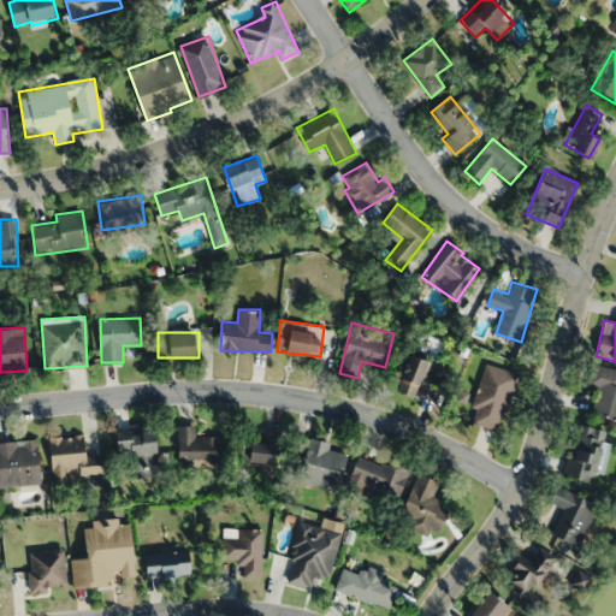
[(422,379),(437,385),(444,368),(413,354),(397,390),(415,397),(422,379)]
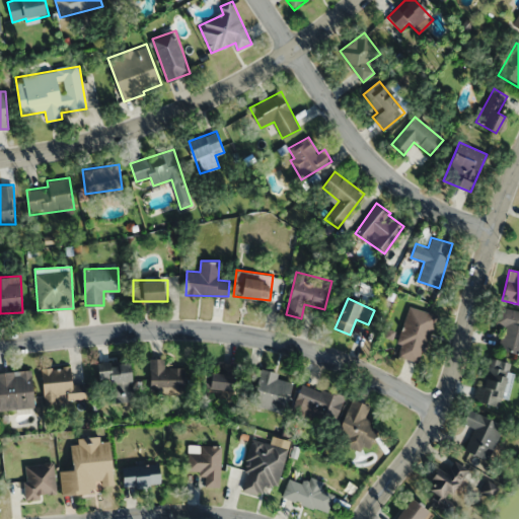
[(518,355),(518,311),(499,306),(494,323),(505,326),(498,349),(518,355)]
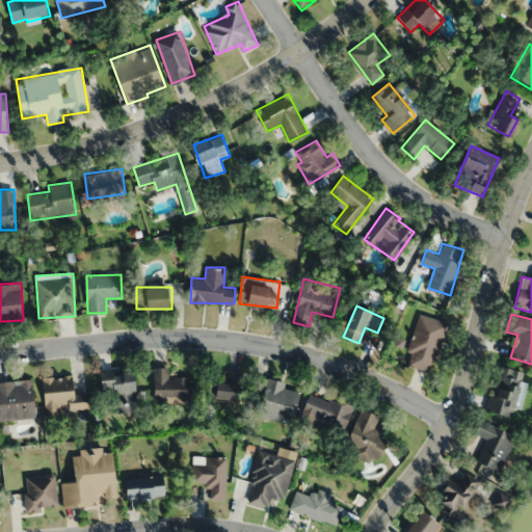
[(446,322),(420,315),(405,365),(432,372),(446,322)]
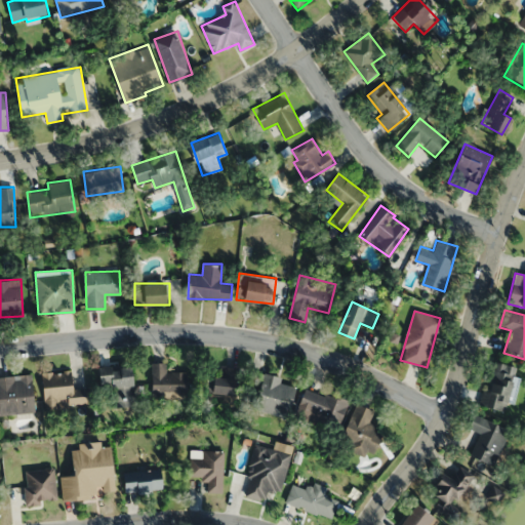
[(480,405),(510,412),(519,375),(508,372),(509,365),(491,361),(480,405)]
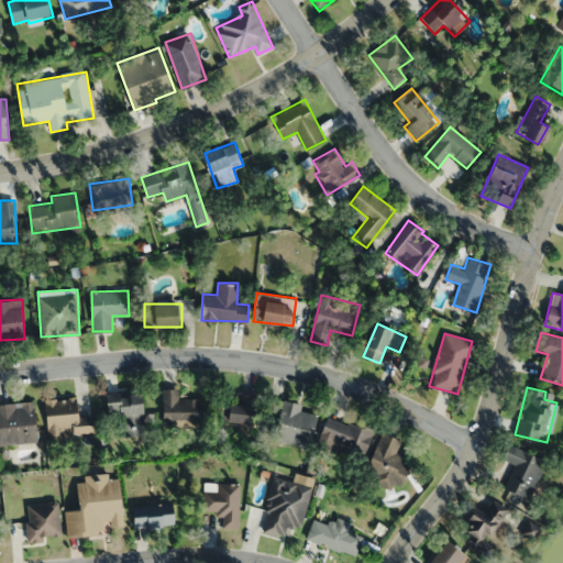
[(163,423),(200,423),(200,399),(177,399),(177,388),(163,388),(163,423)]
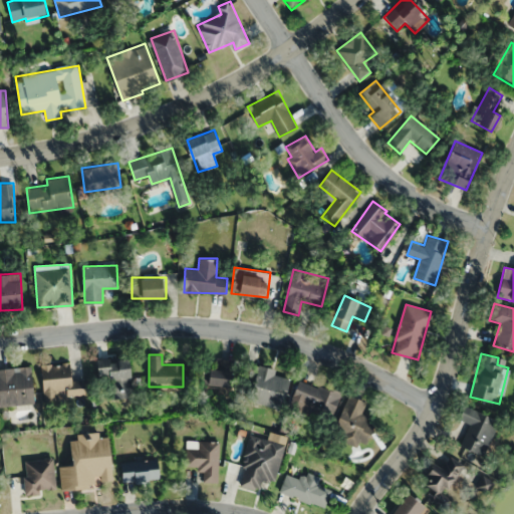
[(99,358),(99,386),(109,386),(109,398),(132,398),(132,358),(99,358)]
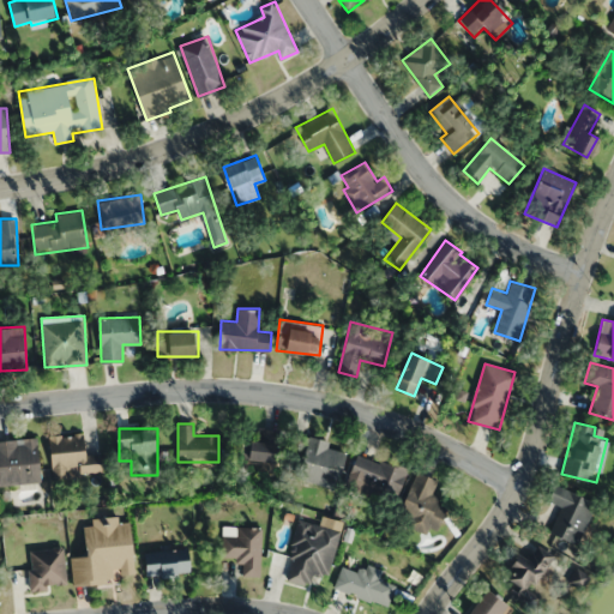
[(281,431),(262,428),(259,440),(245,439),(242,458),(277,462),(281,431)]
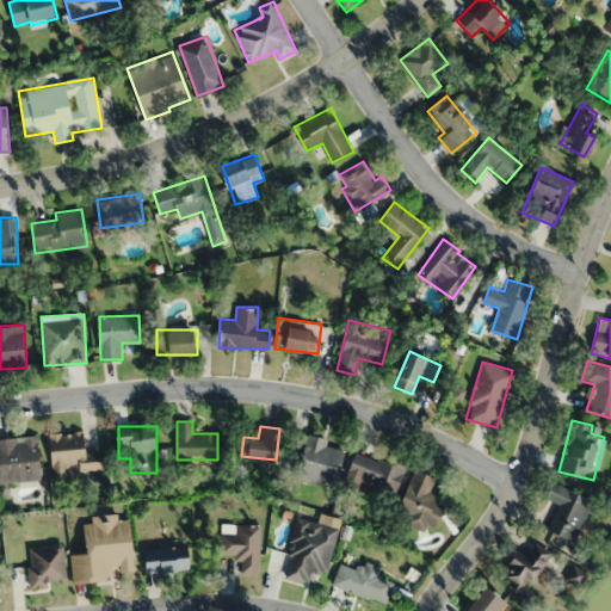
[(54,476),(104,470),(102,450),(86,452),(84,430),(48,434),(54,476)]
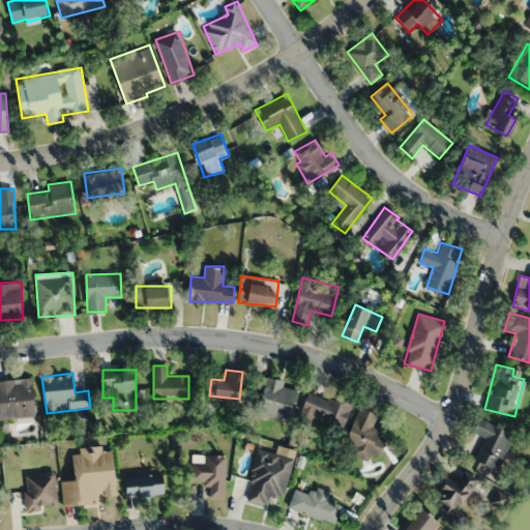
[(298,386),(260,376),(251,408),(290,418),(298,386)]
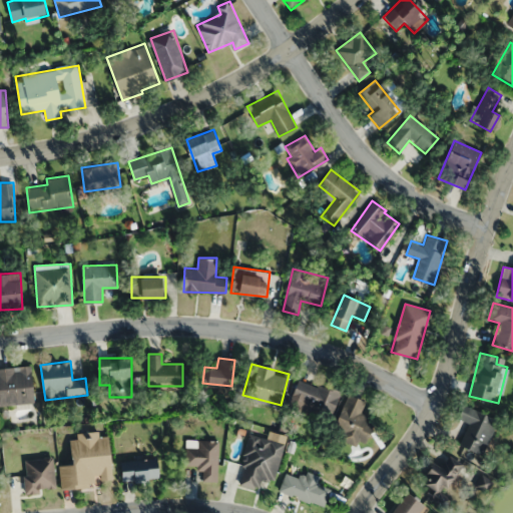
[(0,405),(34,402),(31,365),(0,367),(0,405)]
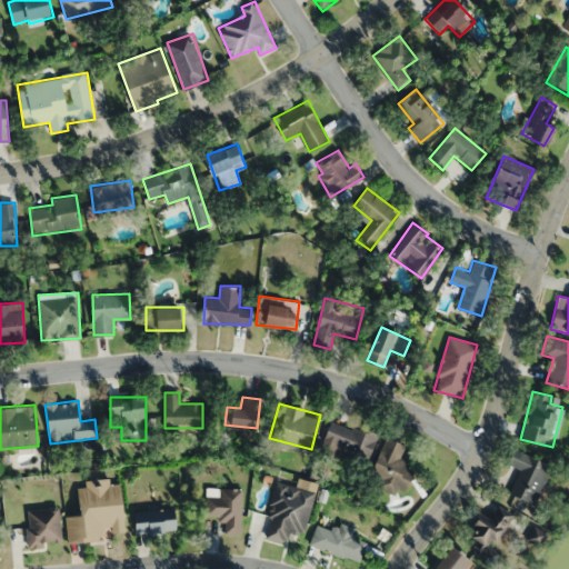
[(365,465),(377,438),(333,419),(321,446),(365,465)]
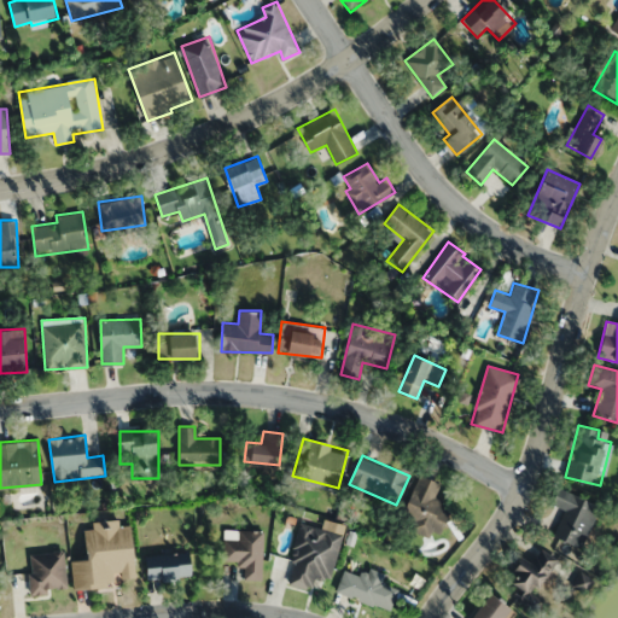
[(401,525),(430,535),(431,530),(442,535),(452,506),(435,500),(439,482),(418,474),(401,525)]
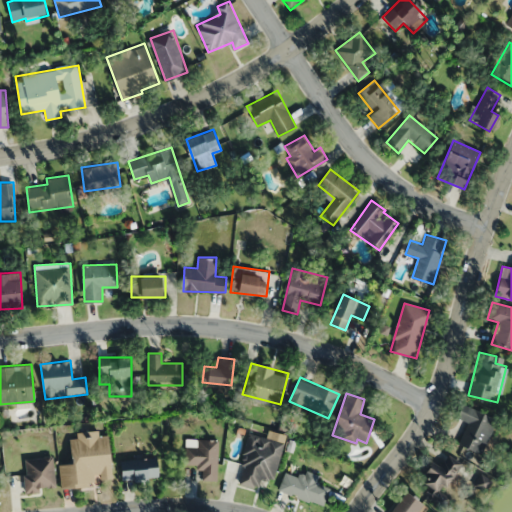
[(467,422),(458,444),(483,454),(497,418),(462,404),(456,418),(467,422)]
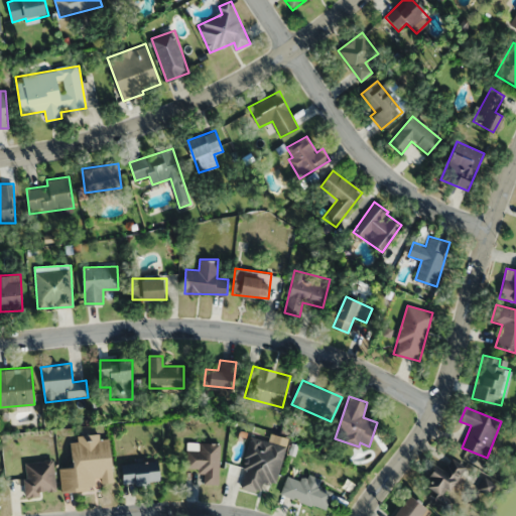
[(61,490),(114,486),(110,437),(101,438),(101,433),(74,435),(76,467),(59,468),(61,490)]
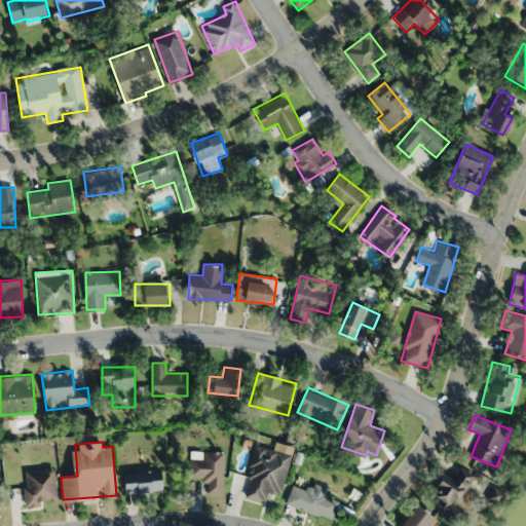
[(291,454),(256,445),(243,495),(277,503),(291,454)]
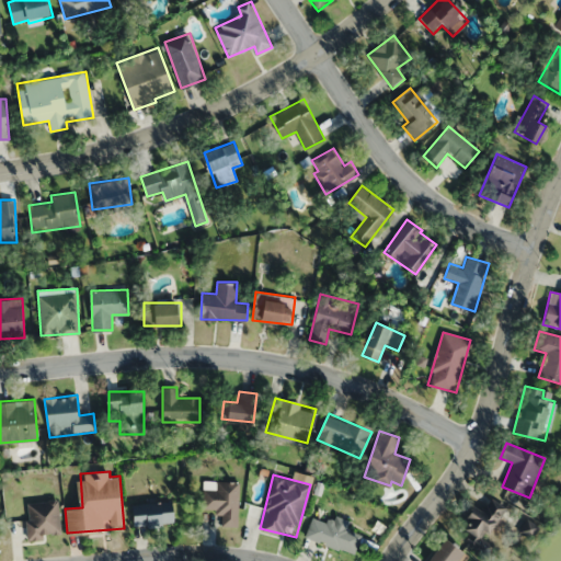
[(238,527),(239,481),(204,480),(203,511),(221,512),(221,526),(238,527)]
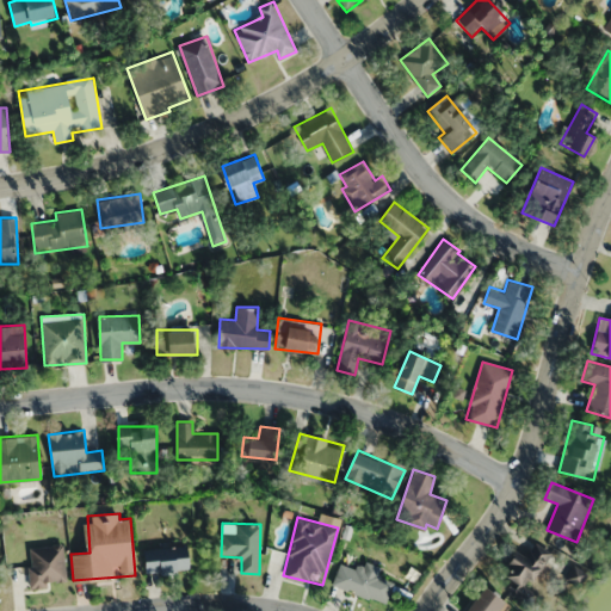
[(543,563),(550,556),(536,544),(530,551),(543,563)]
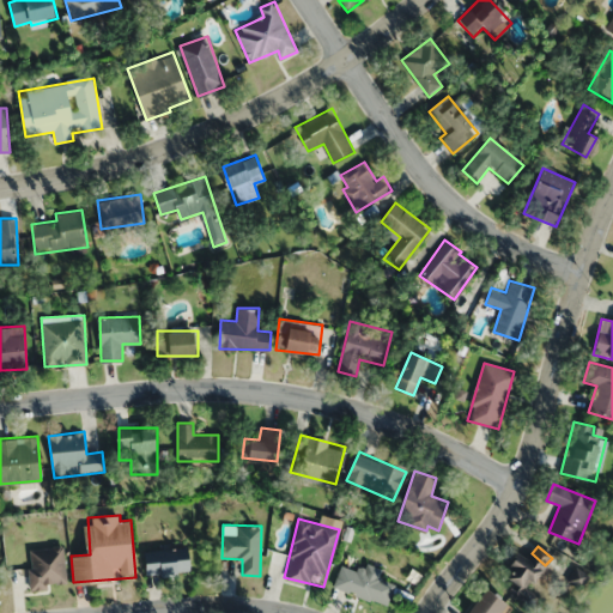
[(146,548),(146,572),(192,572),(192,548),(146,548)]
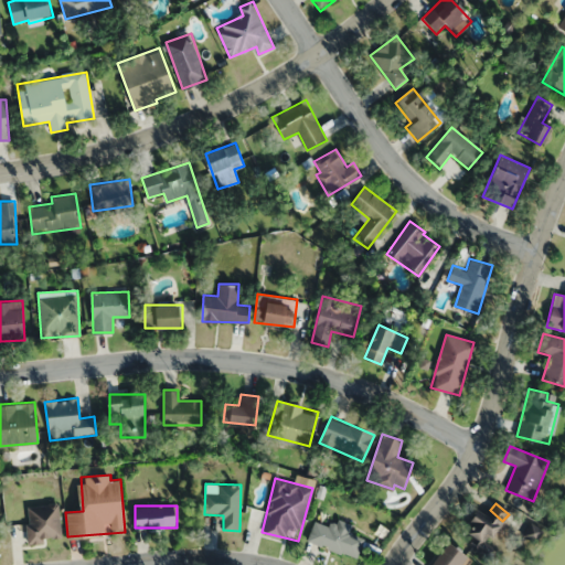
[(364,536),(350,532),(352,529),(316,516),(308,542),(358,558),(364,536)]
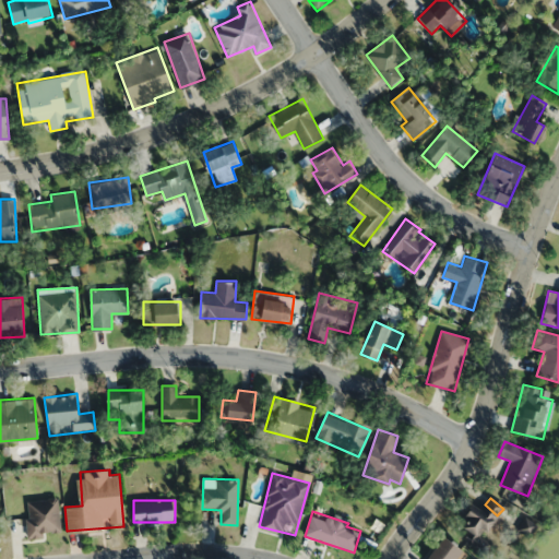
[(465,528),(464,545),(487,547),(489,515),(465,513),(464,528),(465,528)]
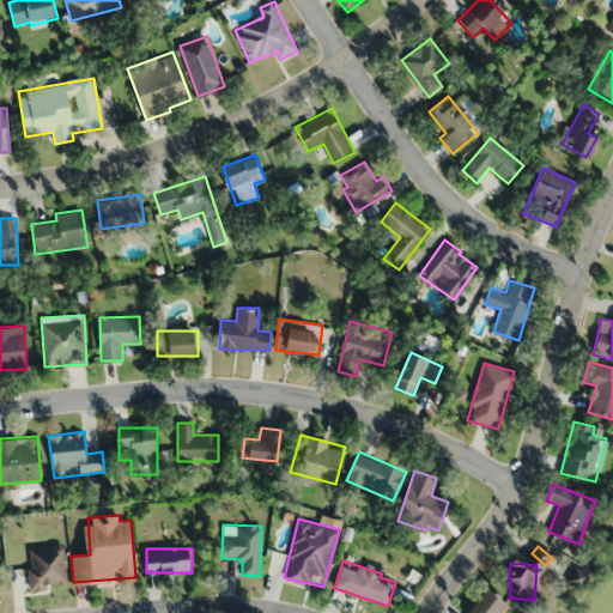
[(570,582),(583,588),(589,574),(576,568),(570,582)]
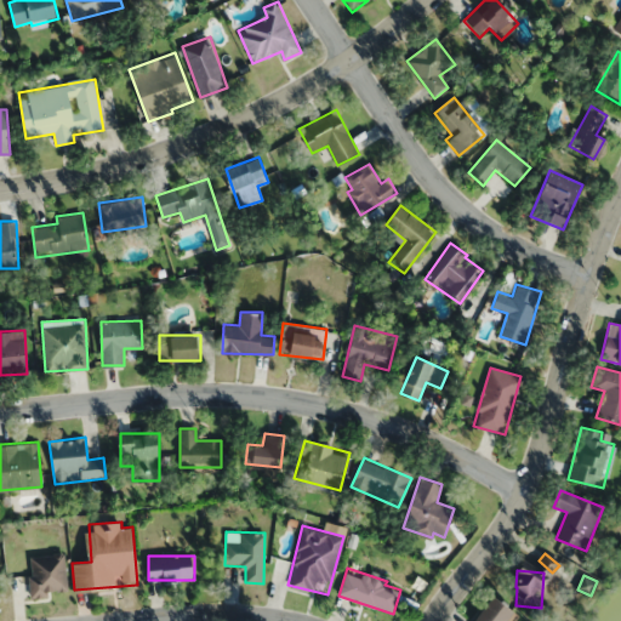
[(473,620),(508,620),(516,611),(495,594),(473,620)]
